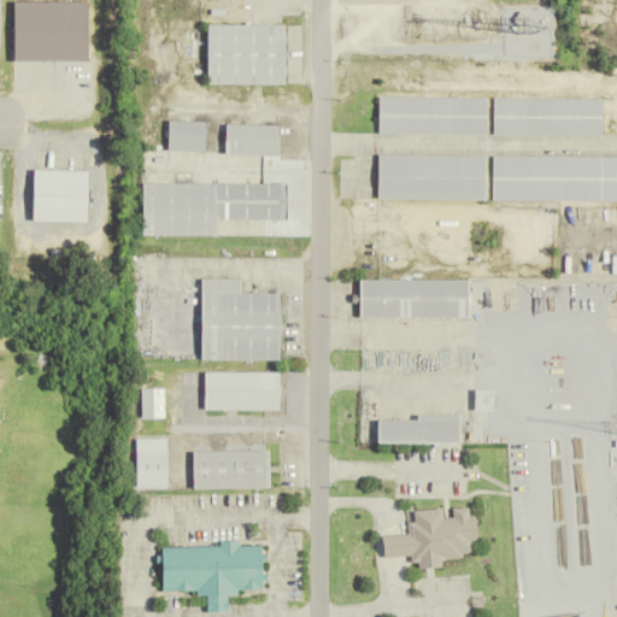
[(89,63),(90,3),(12,3),(12,62),(89,63)]
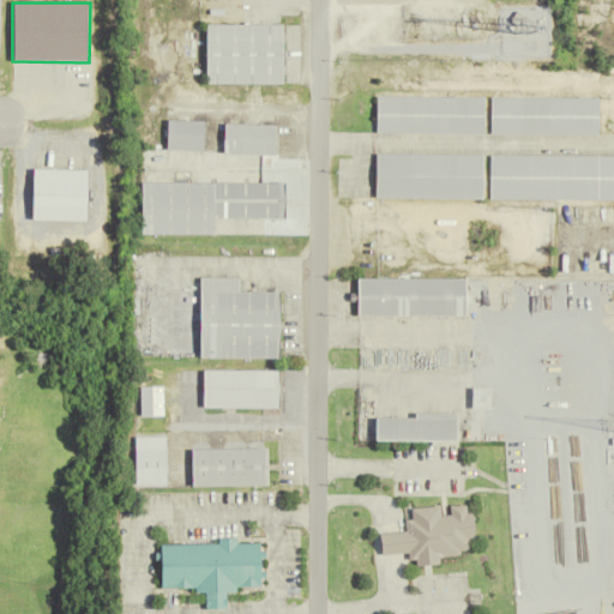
[(286,85),(287,26),(206,25),(205,85),(286,85)]
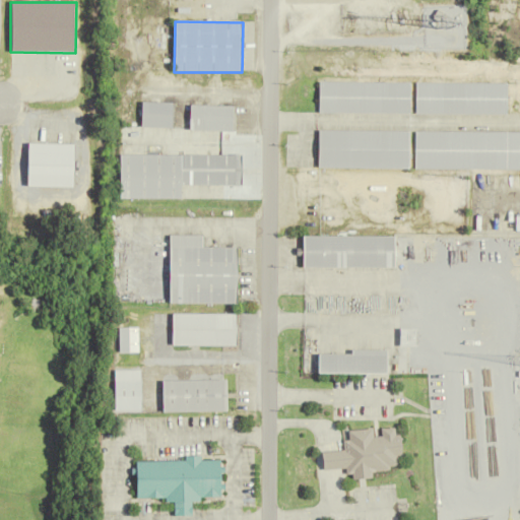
[(410,82),(319,82),(319,115),(410,115),(410,82)]
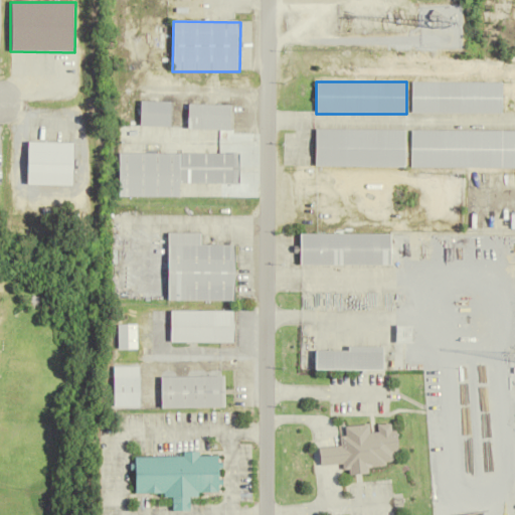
[(501,114),(501,82),(410,82),(410,114),(501,114)]
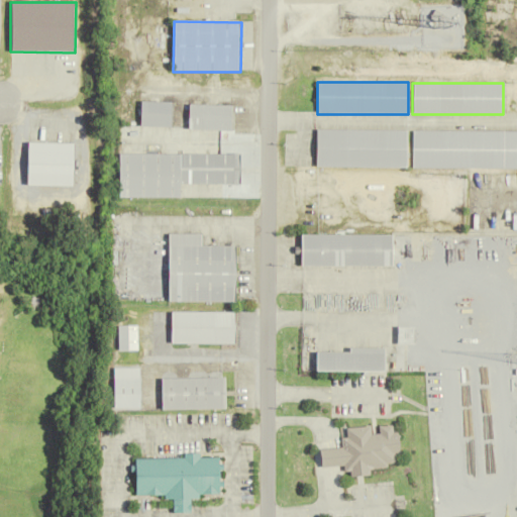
[(172,102),(141,102),(141,128),(172,128),(172,102)]
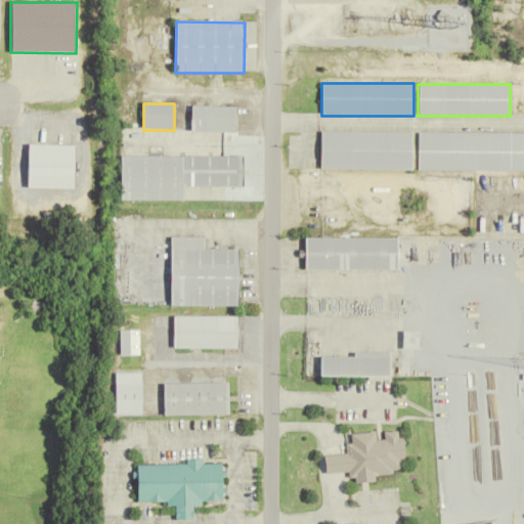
[(236,107),(192,106),(192,132),(235,133),(236,107)]
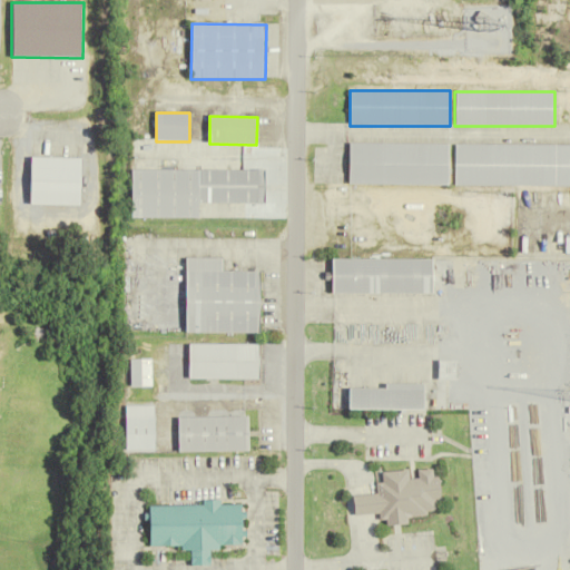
[(448,144),(350,144),(350,185),(448,185),(448,144)]
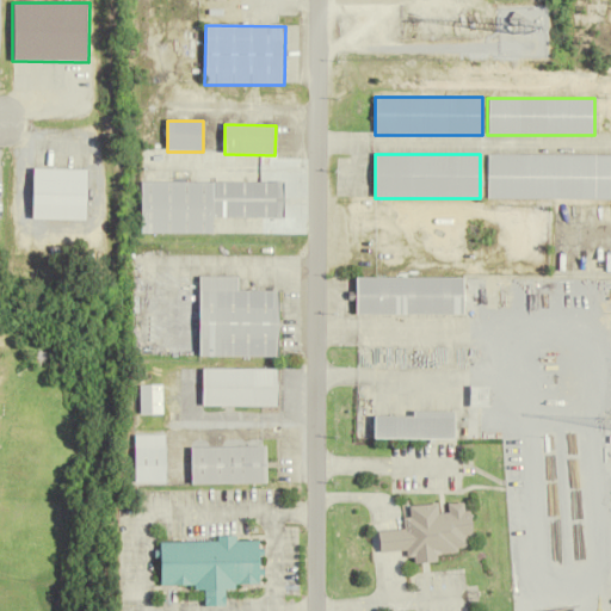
[(610,155),(487,154),(486,199),(610,199),(610,155)]
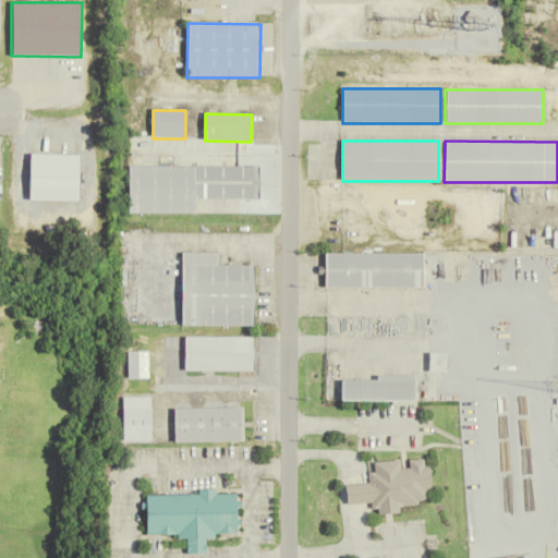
[(130,213),(196,213),(196,199),(259,199),(259,168),(130,168),(130,213)]
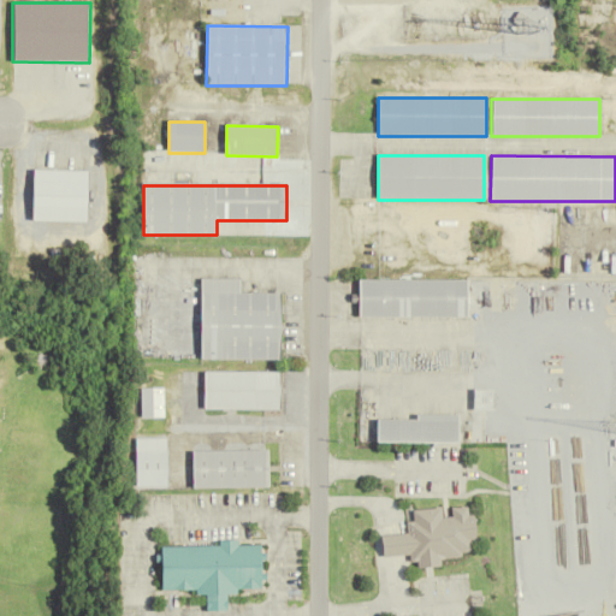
[(283,360),(283,292),(241,292),(241,279),(203,279),(203,359),(283,360)]
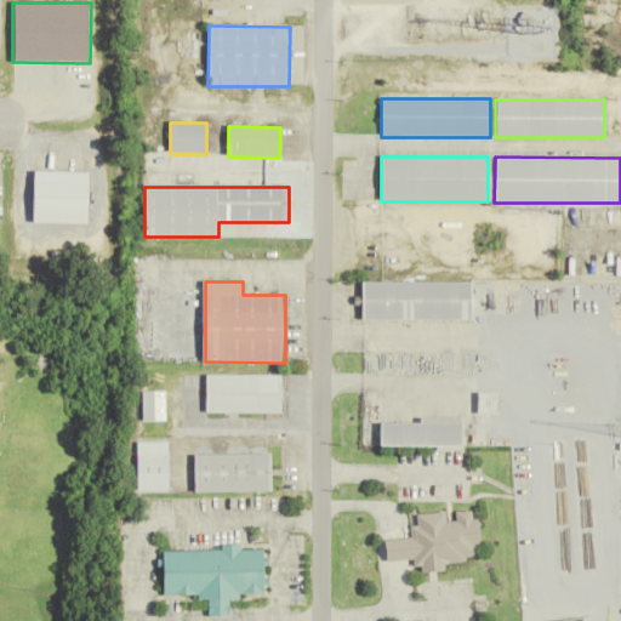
[(473,283),(364,283),(364,322),(473,322),(473,283)]
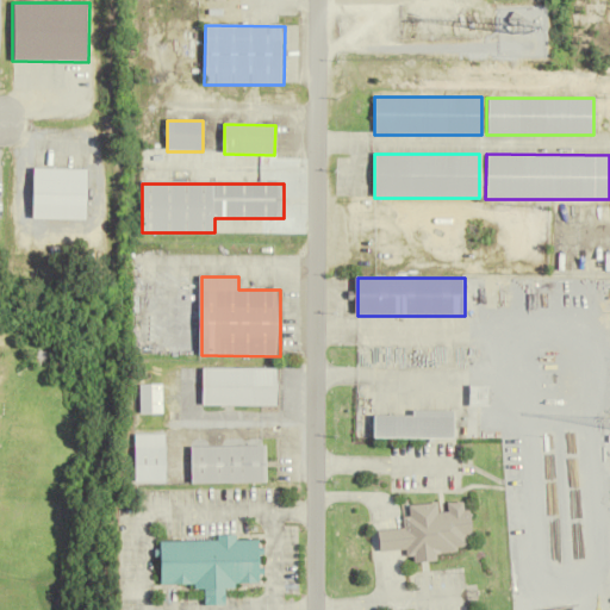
[(279,406),(279,368),(204,368),(204,406),(279,406)]
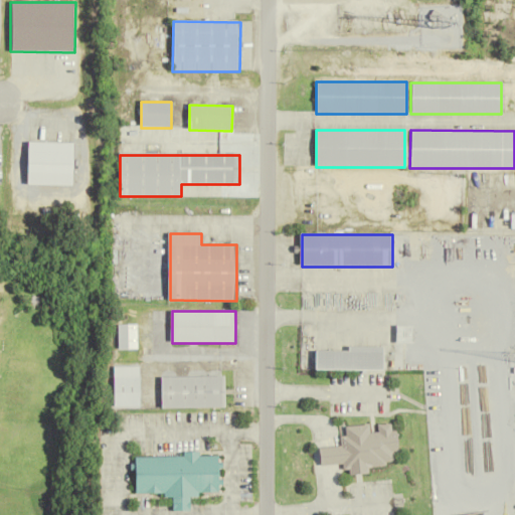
[(315,371),(386,371),(386,347),(351,347),(351,350),(315,350),(315,371)]
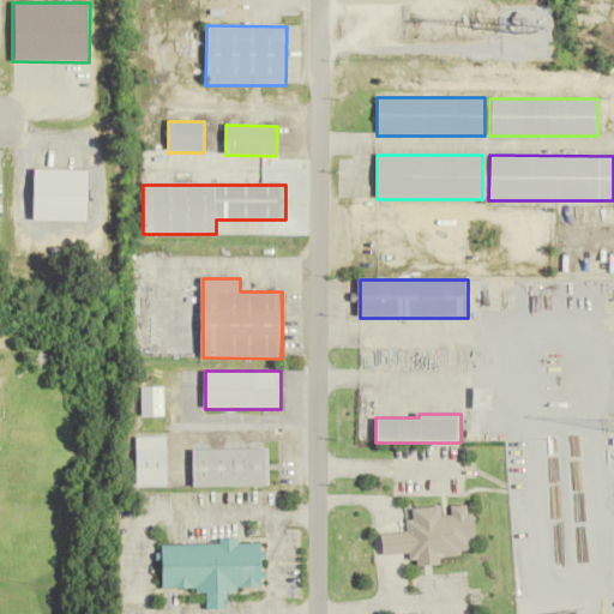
[(169,433),(137,433),(137,487),(169,487),(169,433)]
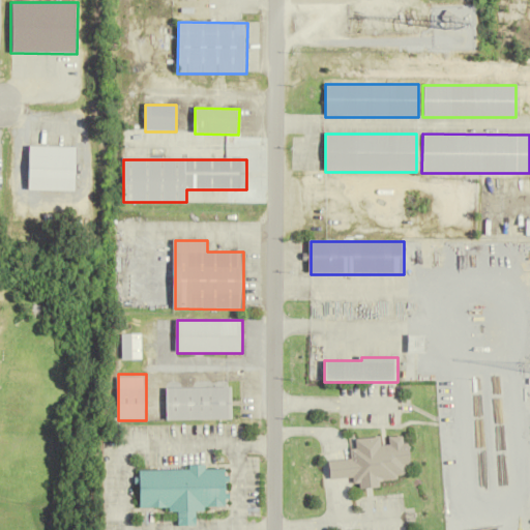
[(169,419),(234,419),(234,387),(169,387),(169,419)]
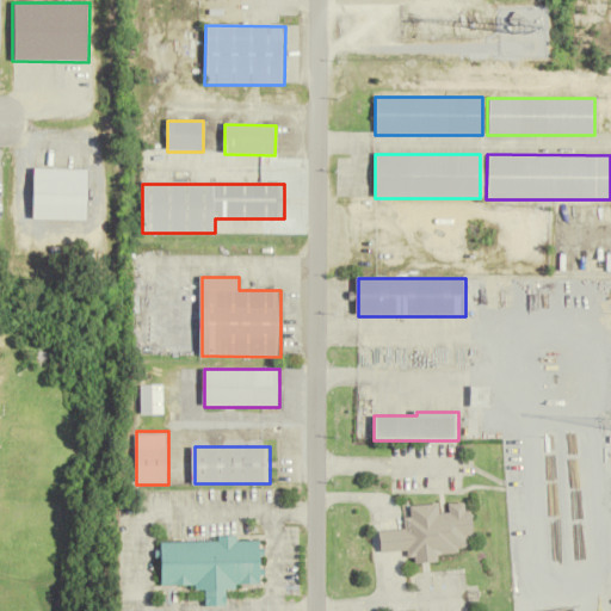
[(381,553),(412,550),(413,563),(440,561),(440,553),(469,550),(468,538),(475,537),(473,503),(450,504),(450,513),(440,513),(439,504),(411,506),(412,518),(405,518),(405,529),(380,531),(381,553)]
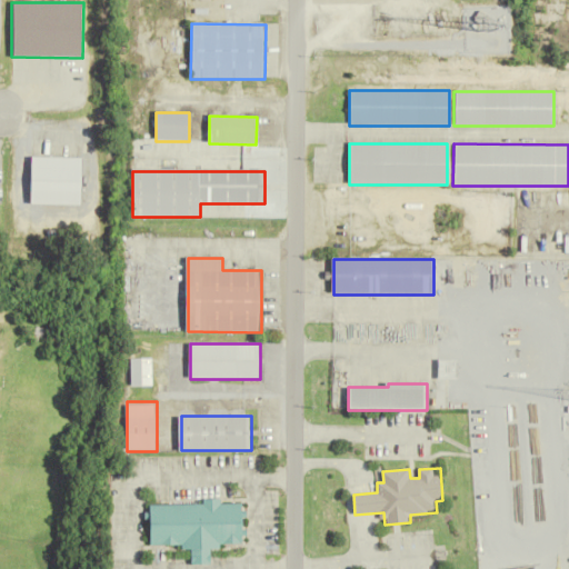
[(152,503),(152,547),(193,547),(193,565),(212,565),(212,545),(246,545),(246,502),(206,502),(206,505),(152,503)]
